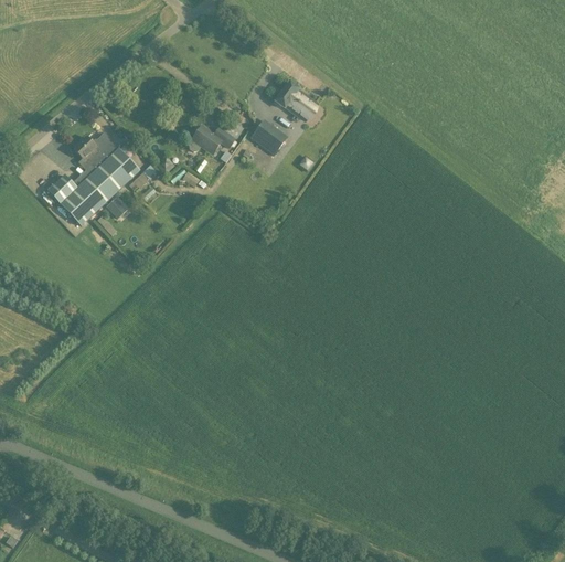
[(276,101),(285,107),(287,105),(304,117),(315,103),(297,91),(299,87),(290,81),(276,101)]
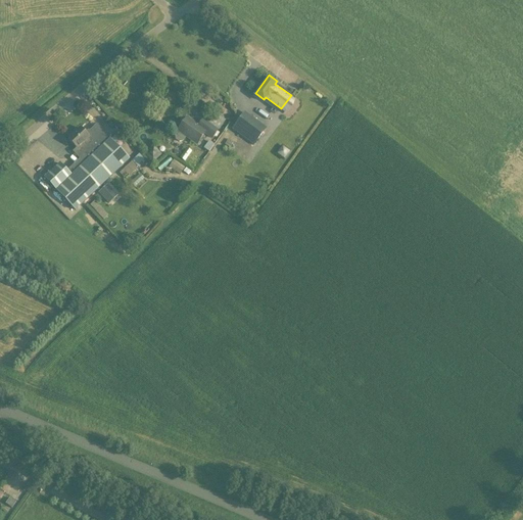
[(233,127),(253,142),(264,130),(242,113),(233,127)]
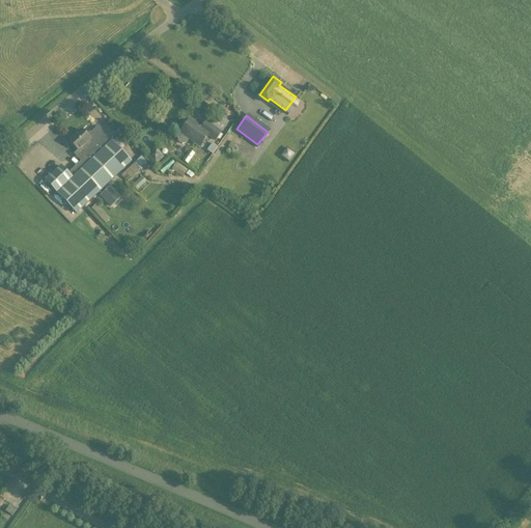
[(202,126),(190,117),(180,132),(177,136),(178,139),(182,142),(185,141),(189,137),(199,144),(207,133),(216,138),(221,130),(206,119),(202,126)]
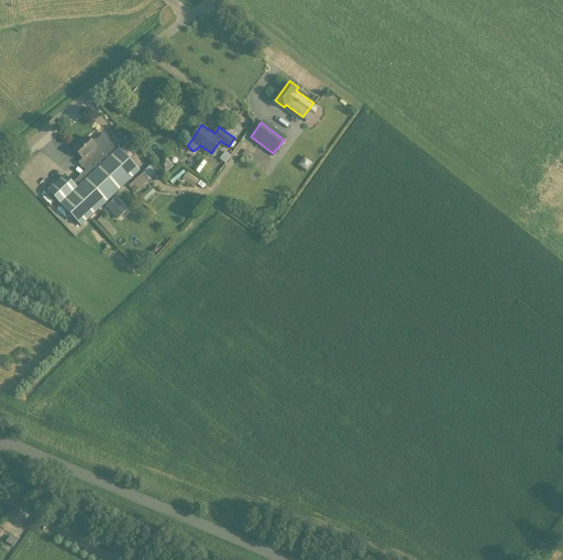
[(119,147),(103,132),(97,138),(96,139),(95,138),(91,141),(86,136),(74,147),(83,156),(78,161),(90,175),(119,147)]
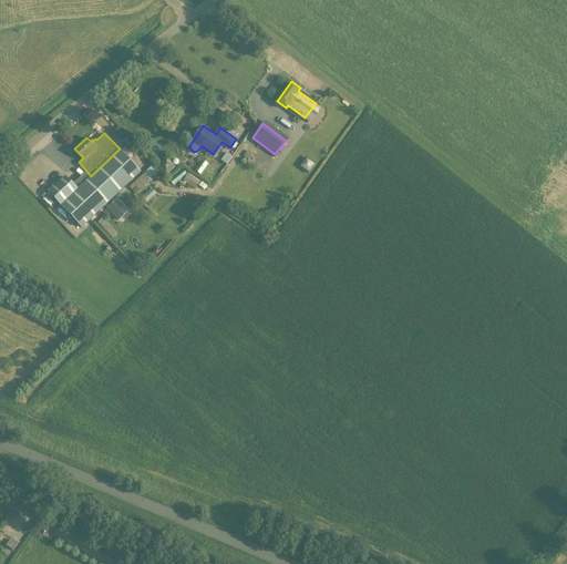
[(126,182),(133,176),(138,170),(120,149),(91,176),(76,190),(70,196),(89,217),(126,182)]
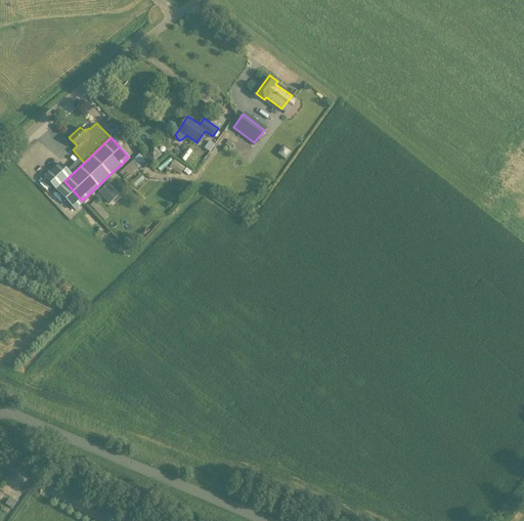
[(204,146),(209,150),(214,142),(209,139),(204,146)]
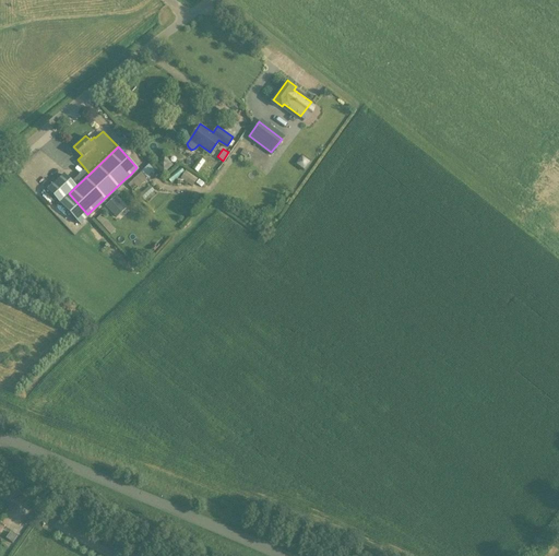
[(174,163),(165,153),(155,162),(164,172),(174,163)]
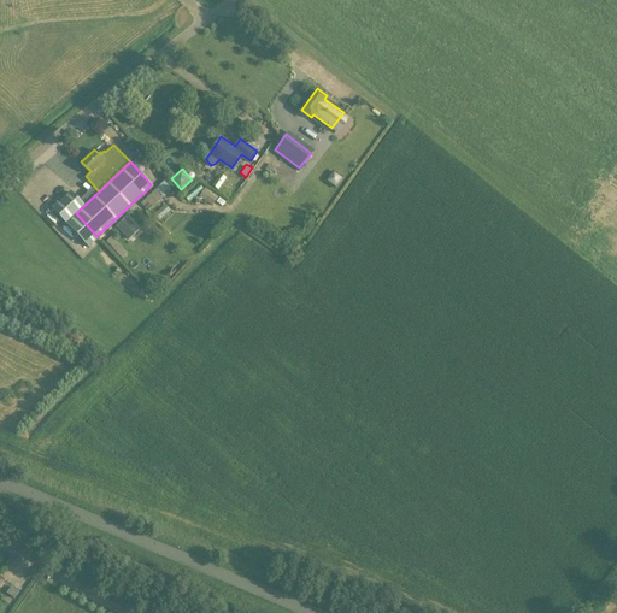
[(170,188),(163,180),(140,201),(145,207),(148,202),(151,205),(162,194),(163,195),(170,188)]
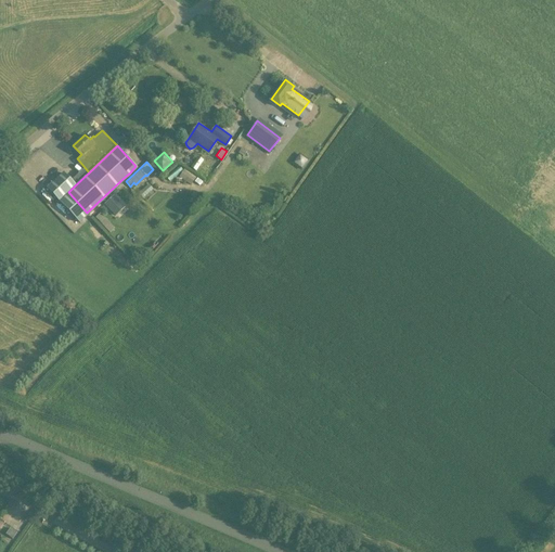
[(179,175),(191,182),(196,176),(184,167),(179,175)]
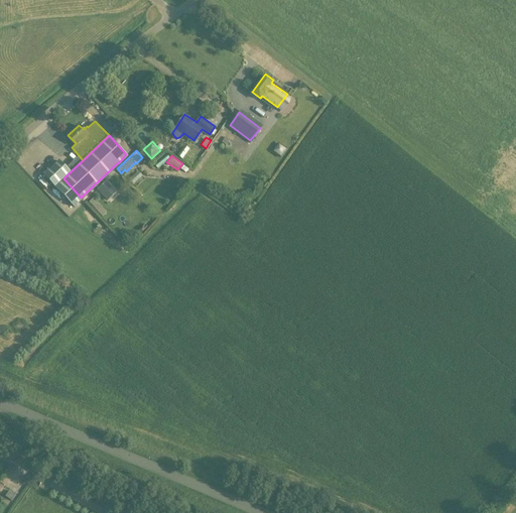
[(70,172),(58,160),(44,173),(74,205),(81,198),(63,178),(70,172)]
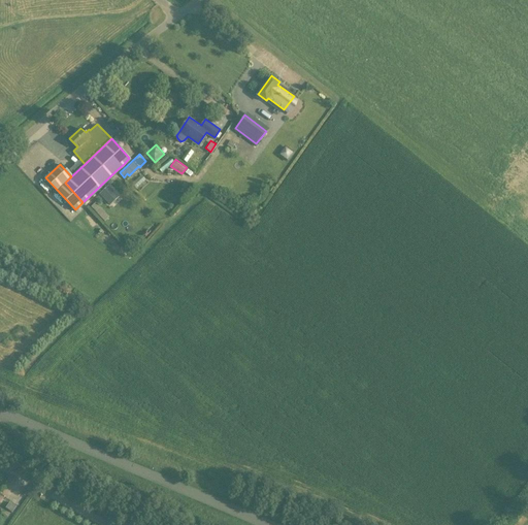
[(110,203),(119,195),(108,184),(99,192),(110,203)]
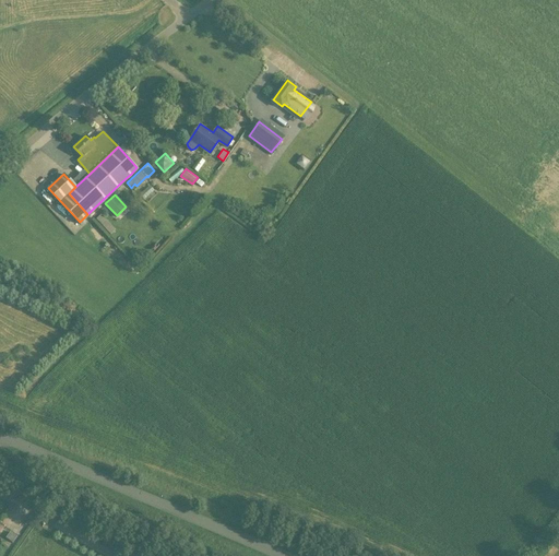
[(11,530),(7,535),(13,541),(16,534),(11,530)]
